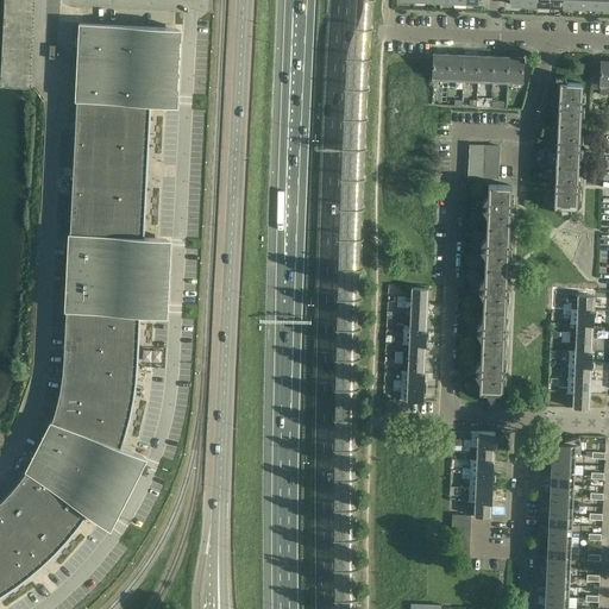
[(77,101),(76,115),(149,119),(150,105),(173,106),(176,27),(79,23),(75,101),(77,101)]
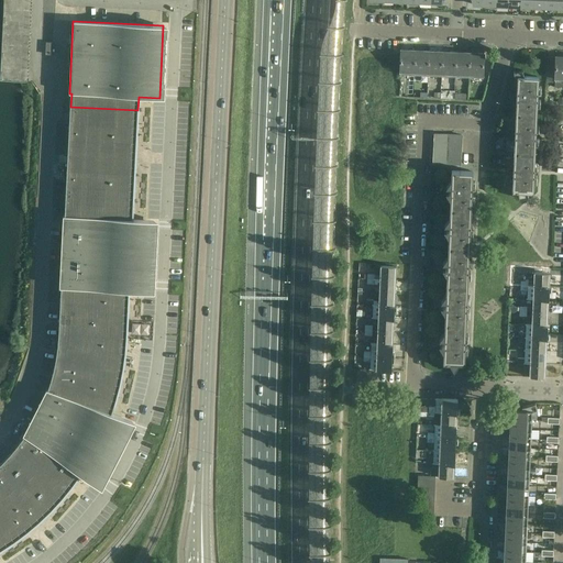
[(400,76),(414,76),(415,51),(410,51),(400,50),(400,76)]
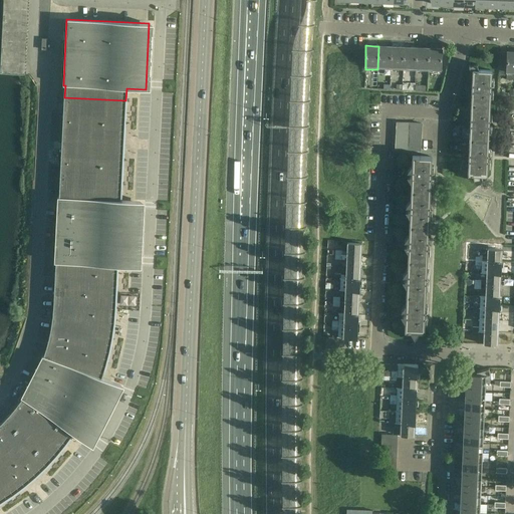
[(377,69),(391,70),(392,46),(378,46),(377,69)]
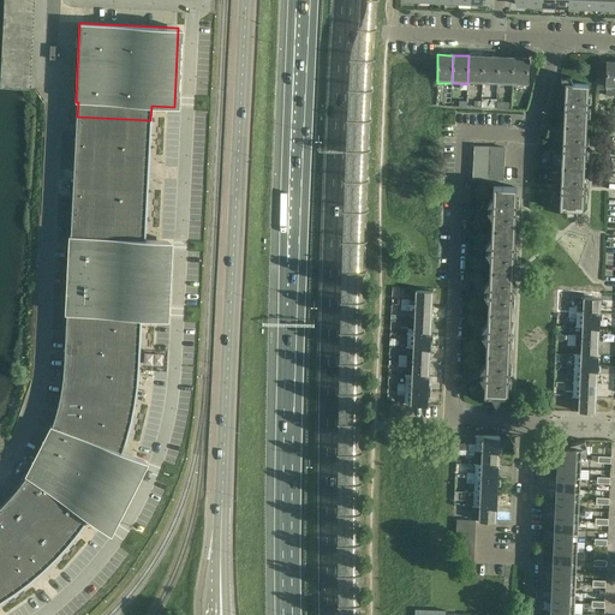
[(467,84),(482,84),(483,57),(478,57),(469,55),(467,84)]
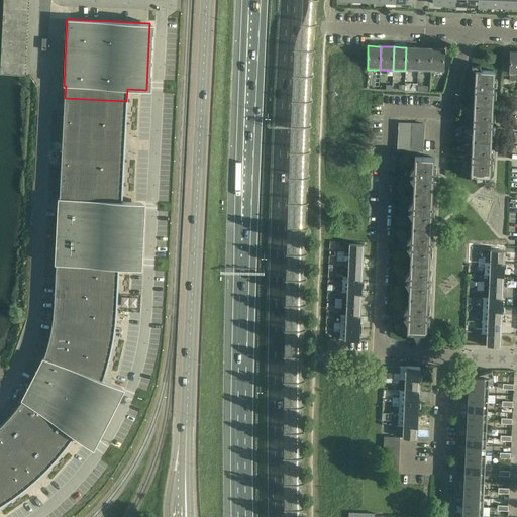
[(405,71),(418,72),(419,47),(414,47),(406,47),(405,71)]
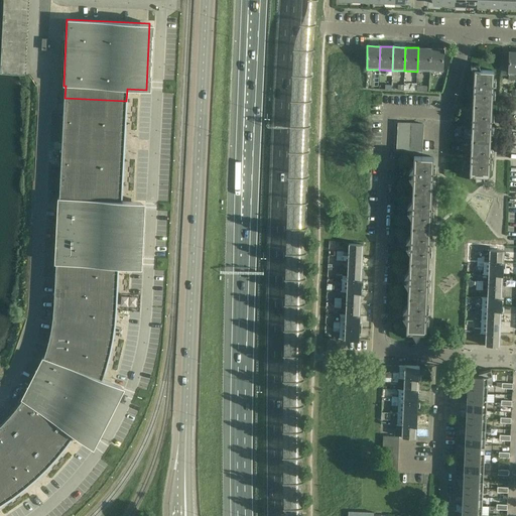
[(430,48),(418,47),(417,72),(429,72),(430,48)]
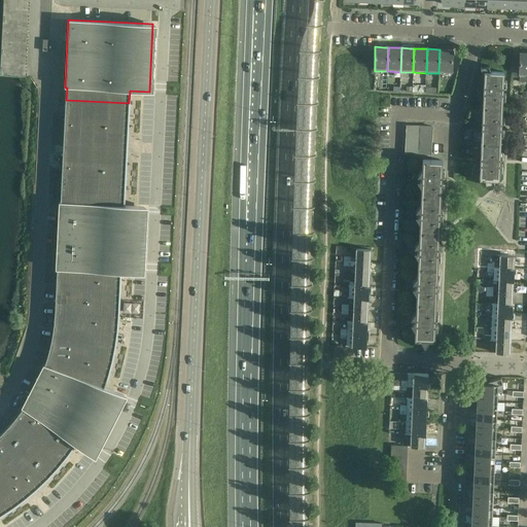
[(440,49),(438,73),(452,74),(453,49),(440,49)]
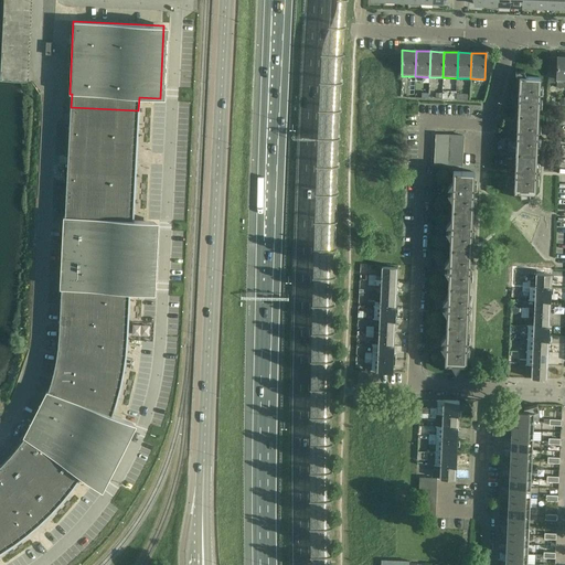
[(548,70),(547,82),(557,82),(557,70),(548,70)]
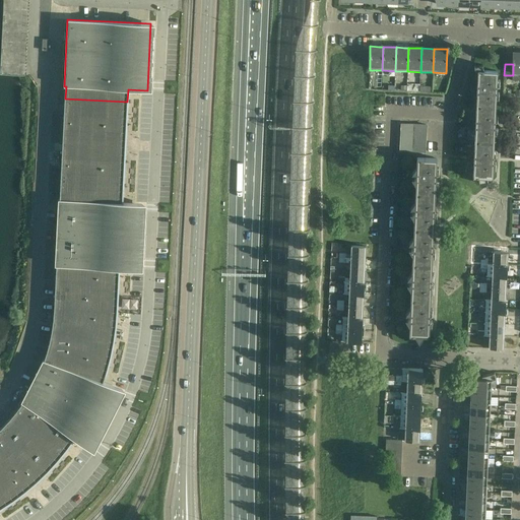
[(496,107),(497,86),(498,72),(483,71),(482,65),(474,67),(477,86),(472,86),(472,91),(477,91),(476,107),(496,107)]
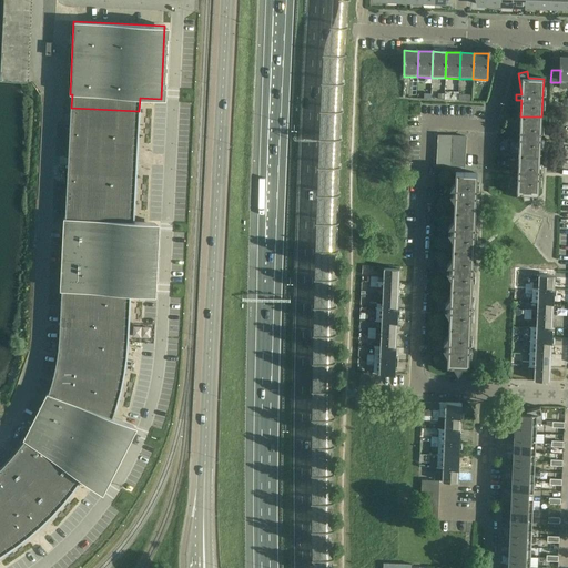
[(417,83),(417,99),(430,99),(430,84),(417,83)]
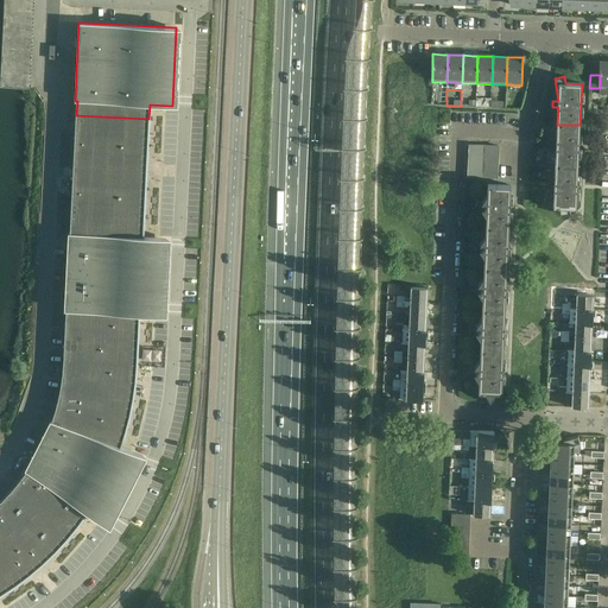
[(76,115),(74,166),(146,170),(149,119),(76,115)]
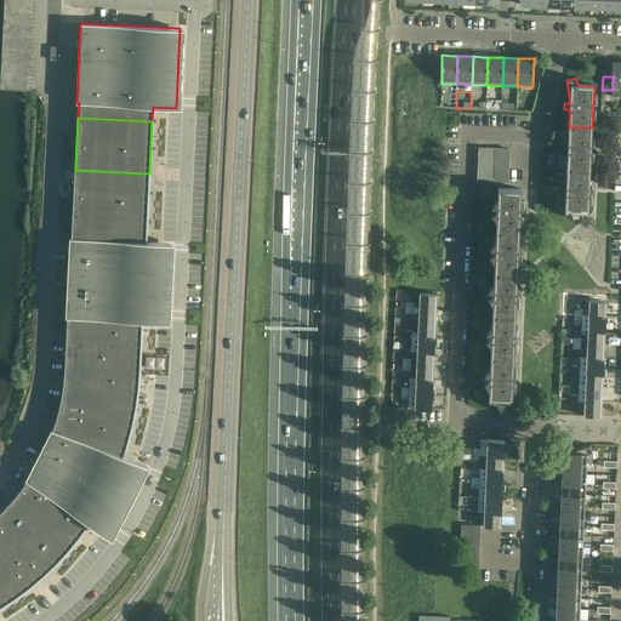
[(591,171),(592,127),(569,127),(568,146),(563,144),(562,151),(568,152),(567,170),(591,171)]
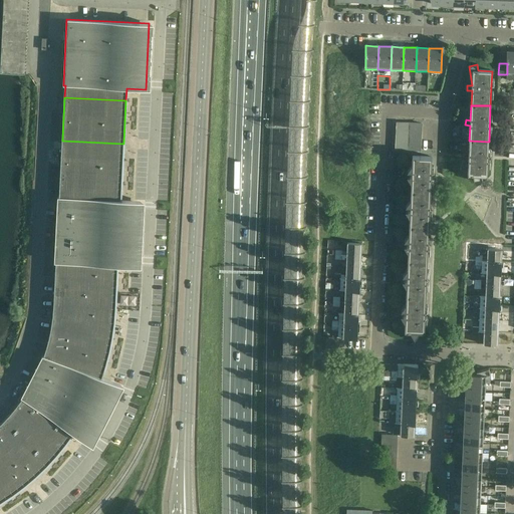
[(62,141),(59,197),(120,201),(120,200),(123,144),(62,141)]
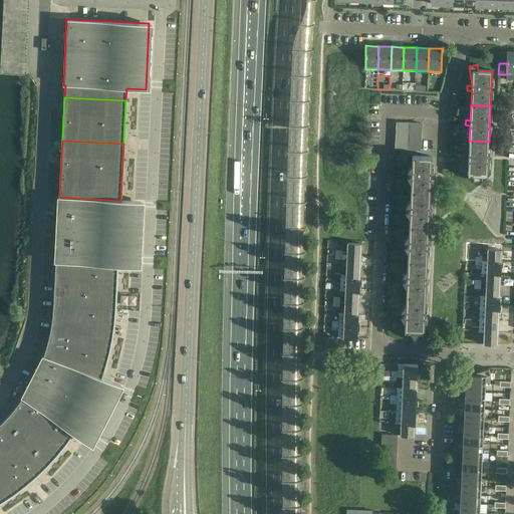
[(487,177),(488,157),(489,142),(469,141),(468,156),(464,155),(464,160),(468,161),(467,176),(473,176),(474,182),(482,181),(482,177),(487,177)]
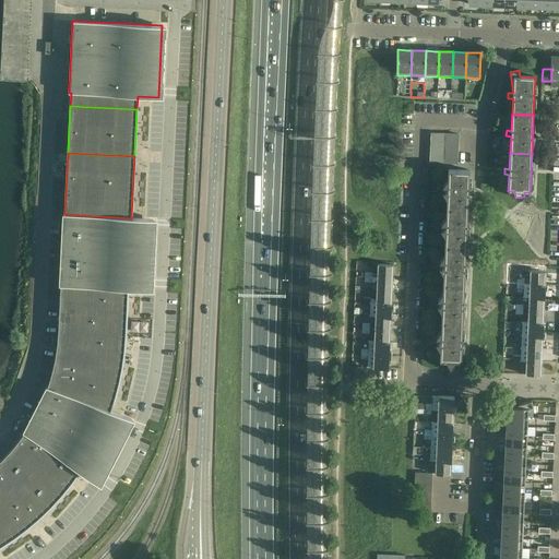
[(448,169),(448,170),(448,180),(442,187),(442,192),(447,199),(447,207),(467,209),(470,170),(448,169)]
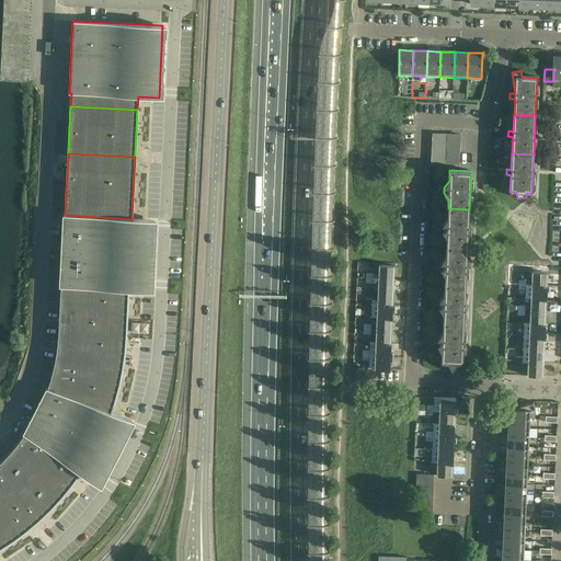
[(468,248),(469,209),(448,208),(447,218),(443,226),(443,230),(447,238),(446,248),(468,248)]
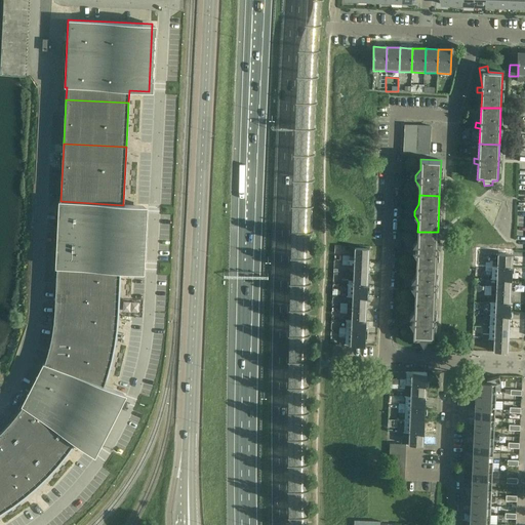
[(143,205),(123,204),(123,205),(61,201),(59,201),(57,235),(142,239),(143,205)]
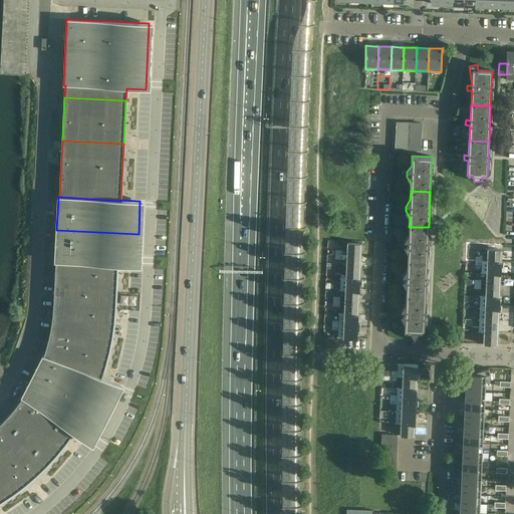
[(427,263),(429,227),(409,227),(409,235),(404,241),(404,246),(408,253),(408,262),(427,263)]
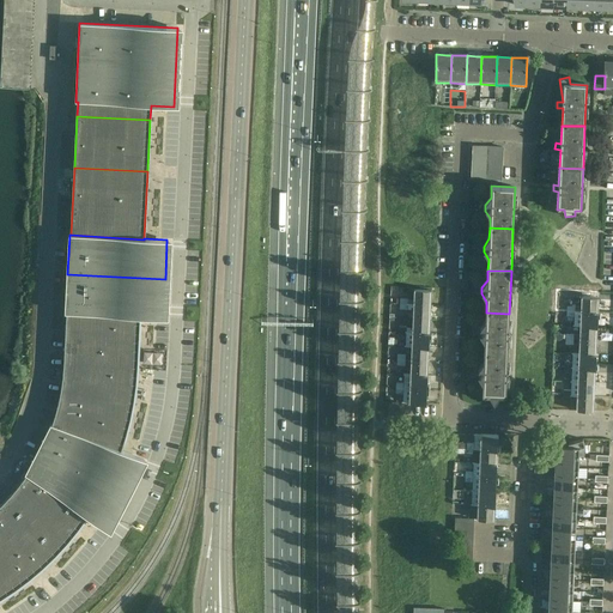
[(140,316),(153,317),(163,317),(165,279),(67,274),(65,313),(67,313),(140,316)]
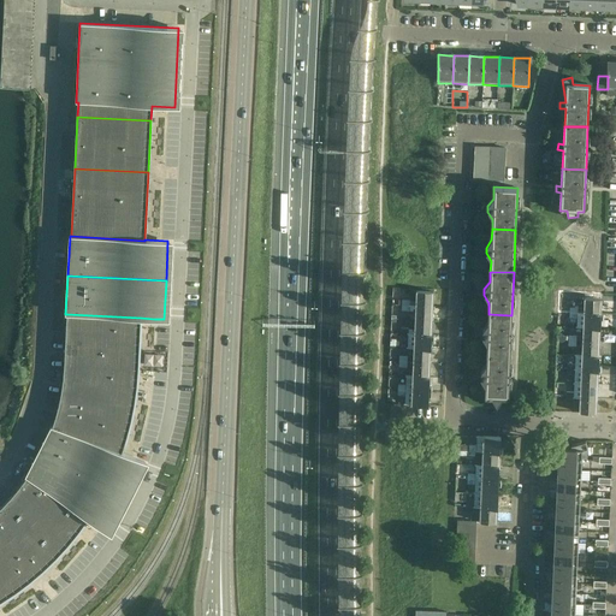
[(433,308),(433,292),(416,291),(415,306),(415,307),(433,308)]
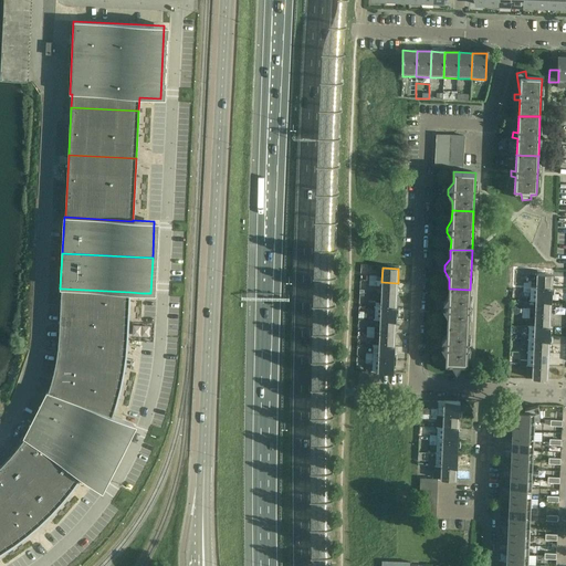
[(552,289),(553,275),(537,275),(536,287),(536,289),(552,289)]
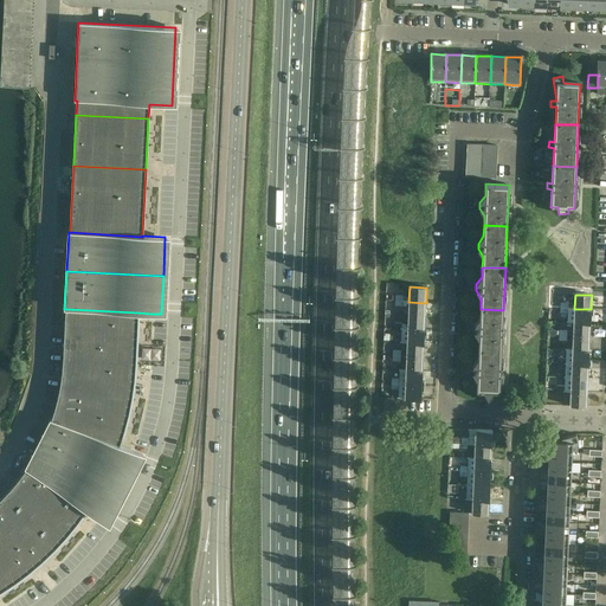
[(425,316),(426,303),(408,302),(408,301),(403,301),(403,302),(394,301),(394,305),(403,305),(403,307),(408,307),(408,315),(425,316)]
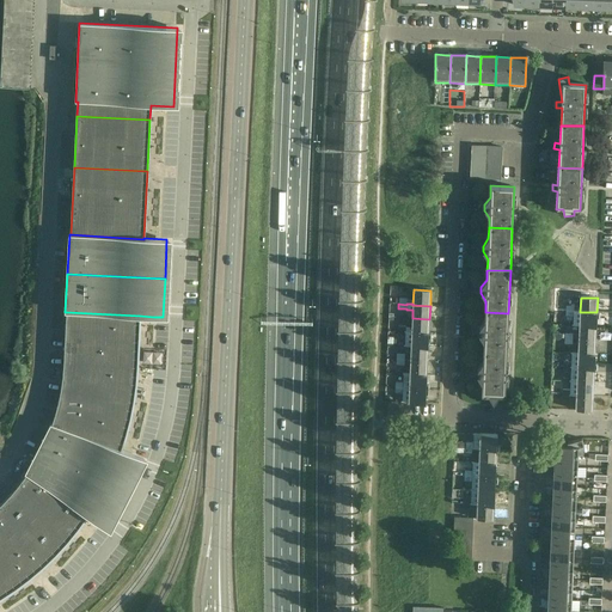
[(597,326),(597,325),(597,312),(580,312),(580,311),(574,311),(565,311),(565,317),(574,317),(573,325),(579,325),(597,326)]
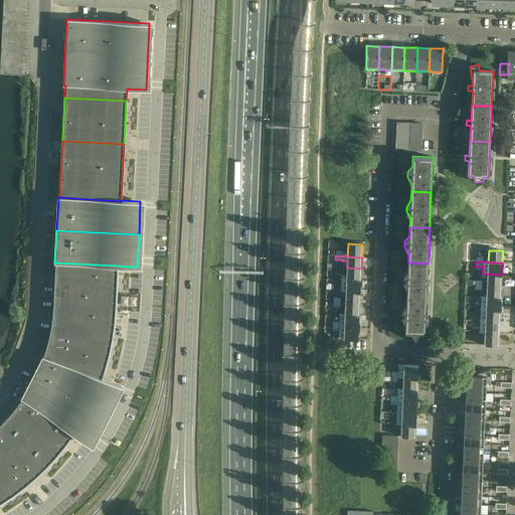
[(56,263),(54,290),(117,293),(118,266),(56,263)]
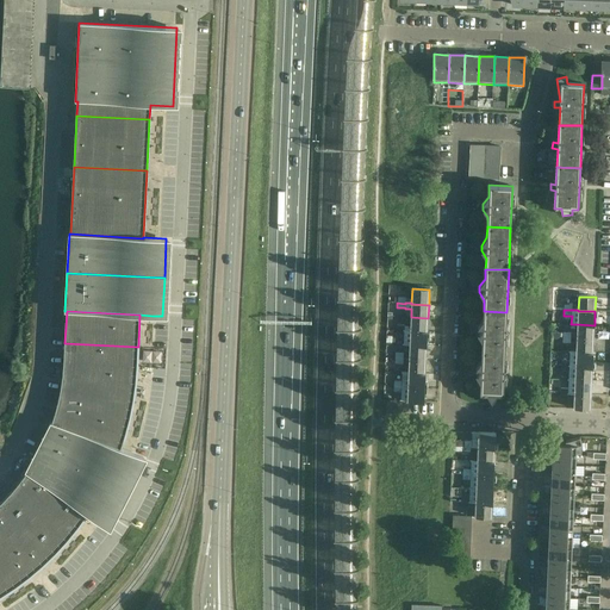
[(505,352),(506,324),(506,312),(484,311),(484,321),(478,328),(478,334),(483,341),(483,352),(505,352)]
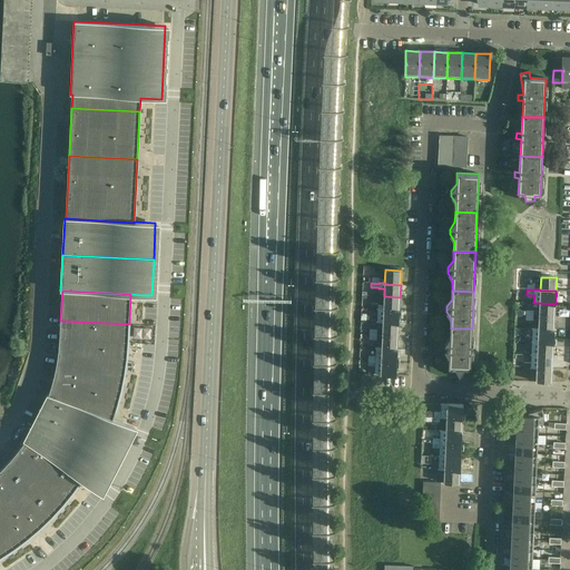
[(371,304),(370,310),(400,311),(400,297),(384,296),(383,305),(377,305),(377,304),(371,304)]
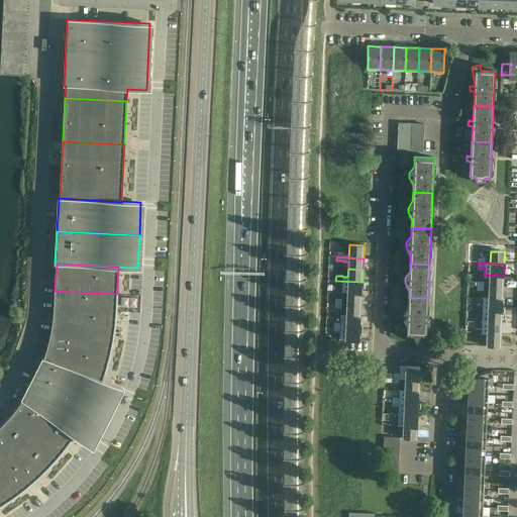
[(503,288),(504,276),(489,275),(489,287),(503,288)]
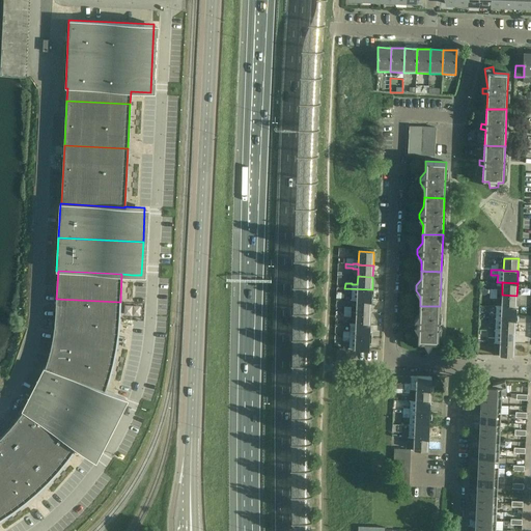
[(344,288),(344,292),(352,292),(351,301),(357,301),(371,301),(372,289),(344,288)]
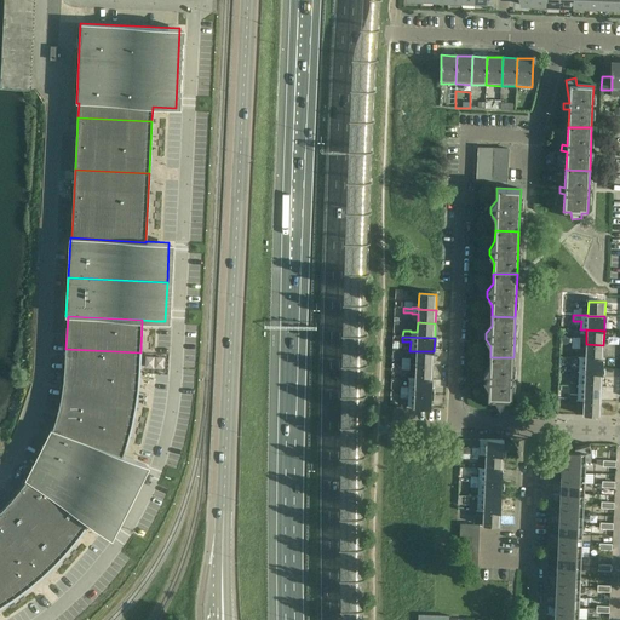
[(585,357),(585,359),(603,359),(603,345),(586,344),(585,357)]
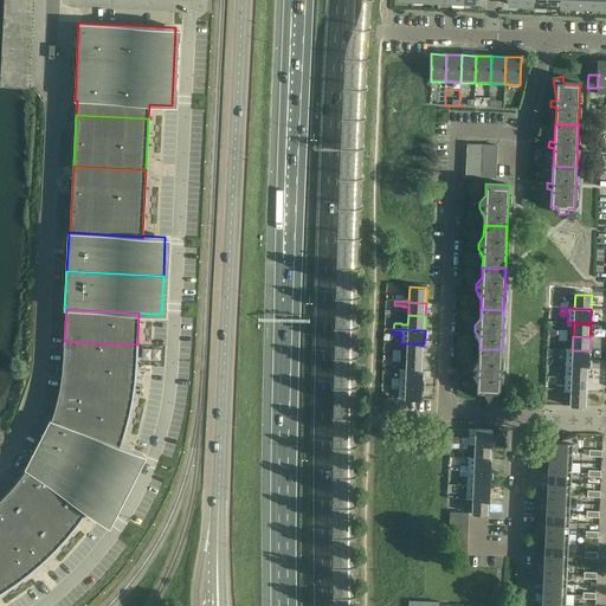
[(64,341),(64,359),(136,362),(137,345),(64,341)]
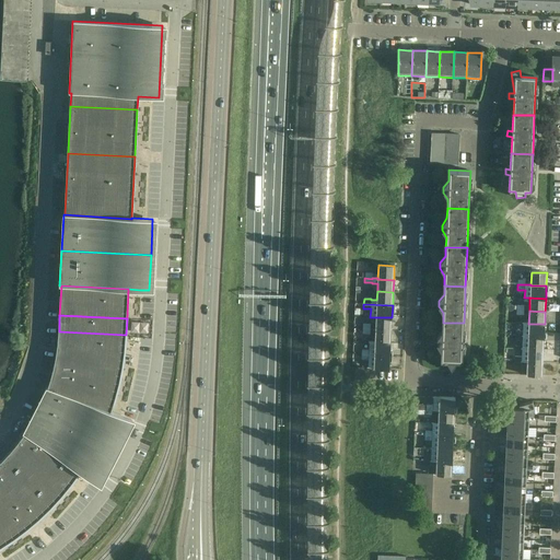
[(376,317),(375,330),(392,330),(392,317),(376,317)]
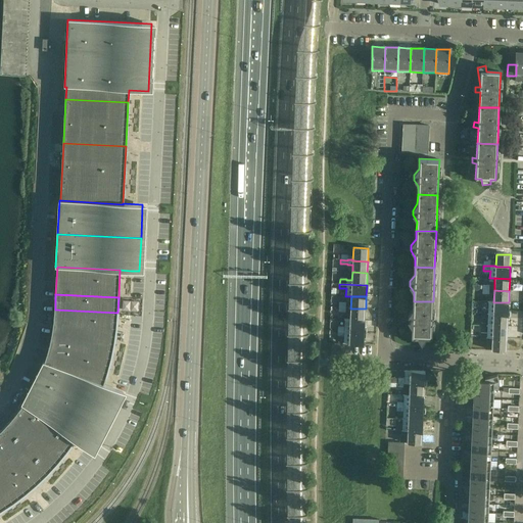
[(432,338),(433,301),(414,301),(413,311),(408,317),(408,321),(412,328),(412,337),(418,337),(422,344),(426,337),(432,338)]
